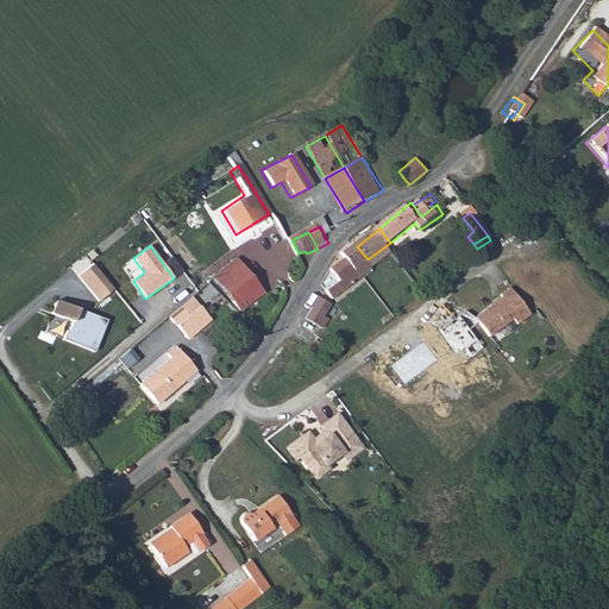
[(350,258),(337,270),(344,281),(330,292),(337,301),(376,272),(368,259),(357,246),(350,252),(350,258)]
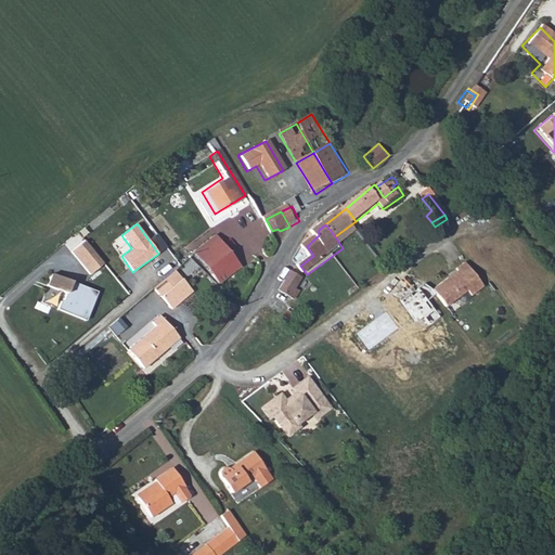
[(236,269),(213,235),(191,253),(216,286),(236,269)]
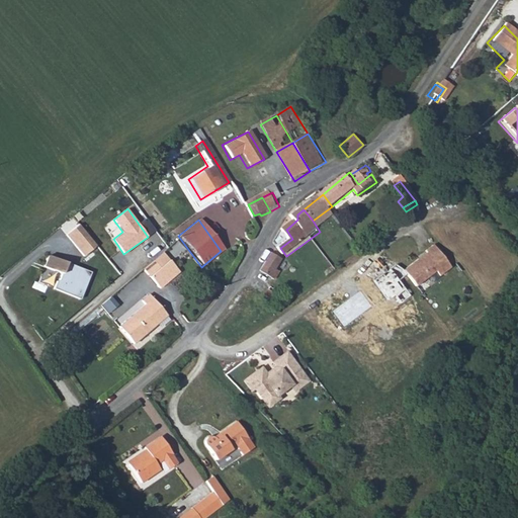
[(95,247),(77,226),(63,237),(82,258),(95,247)]
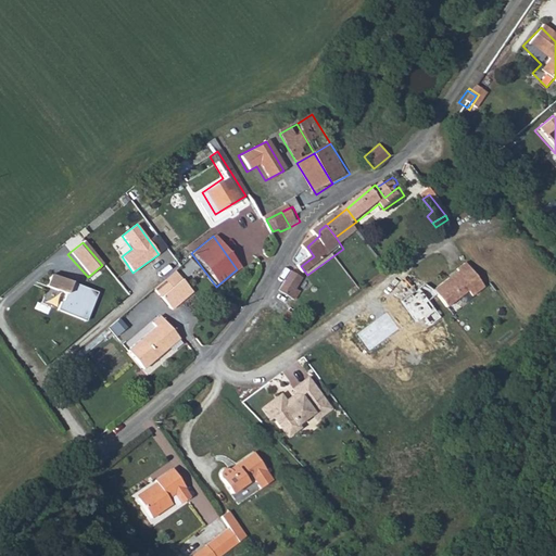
[(446,277),(430,289),(443,306),(465,291),(468,297),(481,288),(464,263),(455,269),(457,273),(447,279),(446,277)]
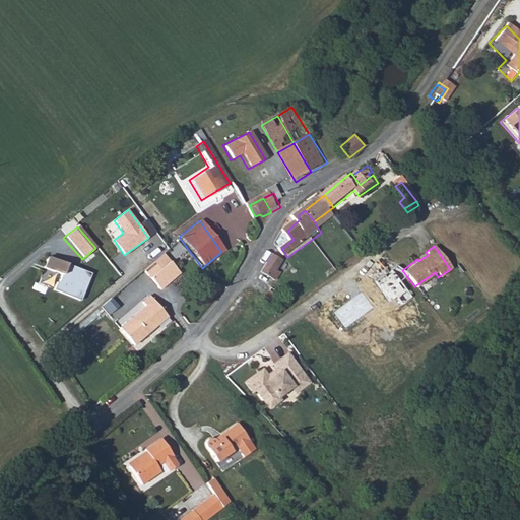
[(417,259),(418,261),(428,255),(426,252),(416,258),(417,259)]
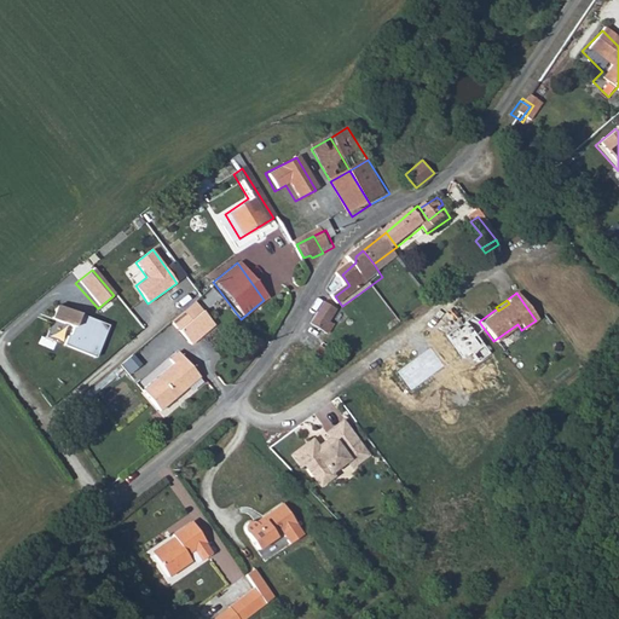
[(322,301),(308,323),(325,333),(331,324),(328,322),(336,310),(322,301)]
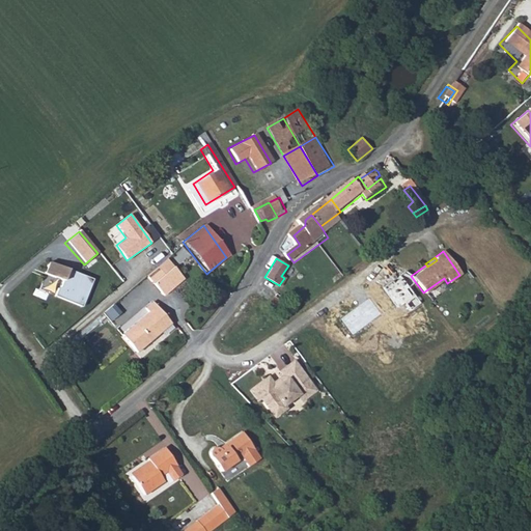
[(167,261),(147,278),(165,299),(186,282),(167,261)]
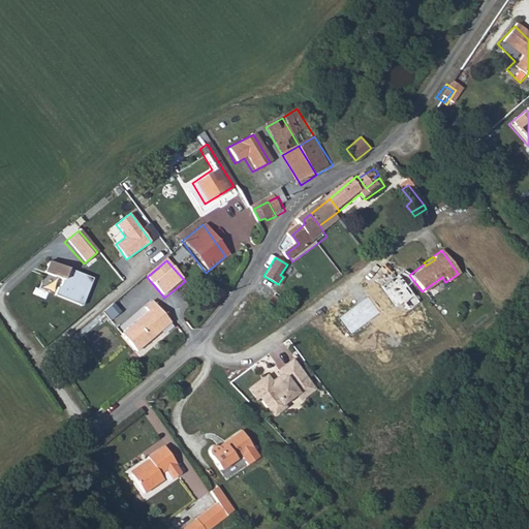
[(84,305),(93,277),(50,261),(45,274),(61,279),(56,296),(84,305)]
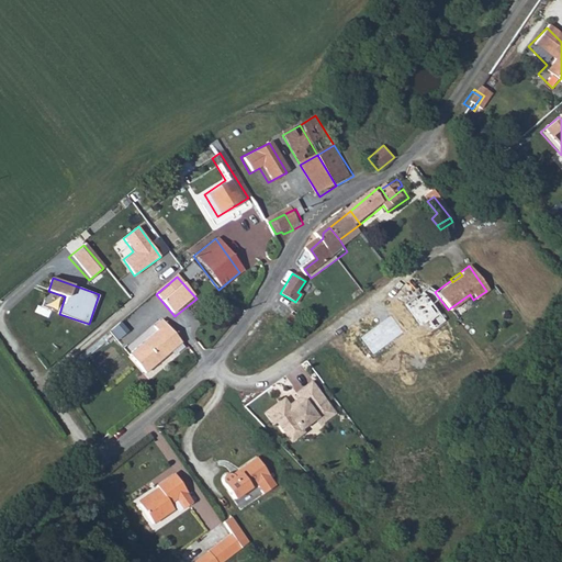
[(445,321),(424,292),(406,304),(422,325),(430,321),(435,328),(445,321)]
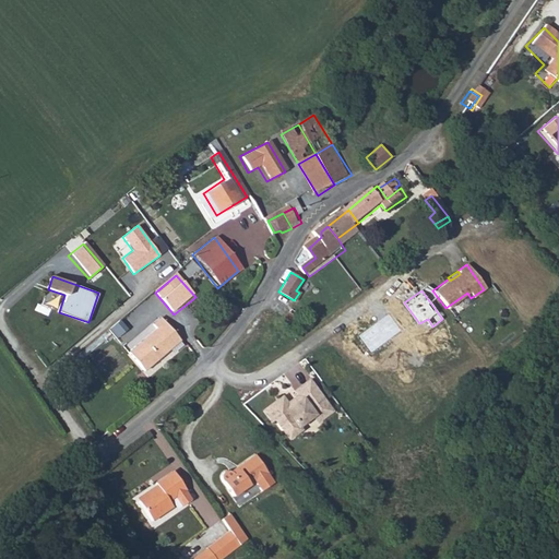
[(48,294),(45,309),(56,311),(59,296),(48,294)]
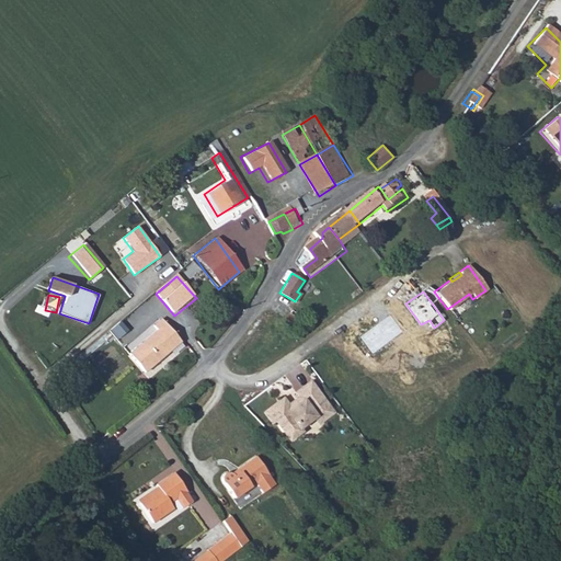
[(127,354),(144,374),(180,345),(161,321),(151,328),(155,332),(127,354)]
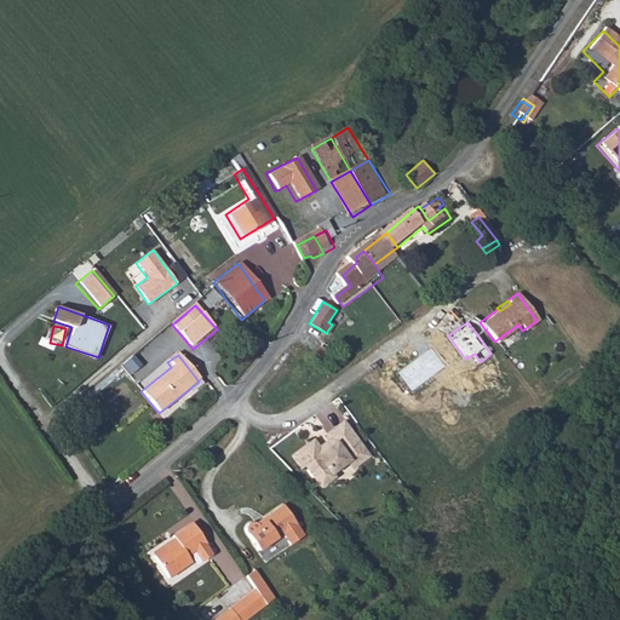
[(130,356),(119,366),(126,375),(138,366),(130,356)]
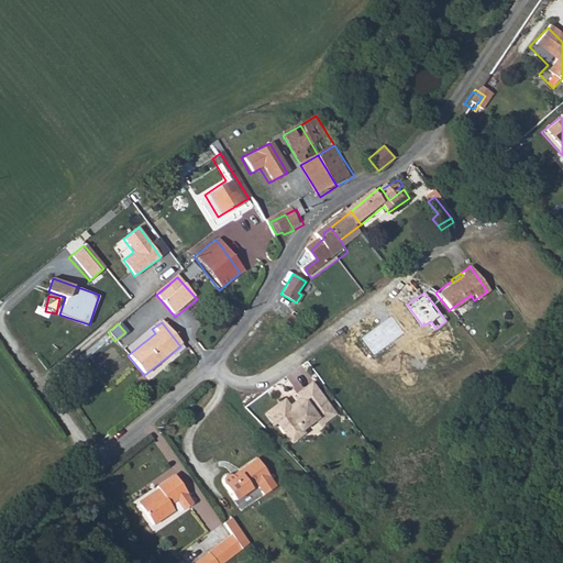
[(299,397),(302,401),(306,406),(294,415),(290,410),(285,404),(267,417),(275,428),(277,427),(283,422),(285,426),(279,430),(285,438),(287,437),(293,444),(299,439),(302,435),(317,423),(323,422),(333,415),(315,387),(299,397)]
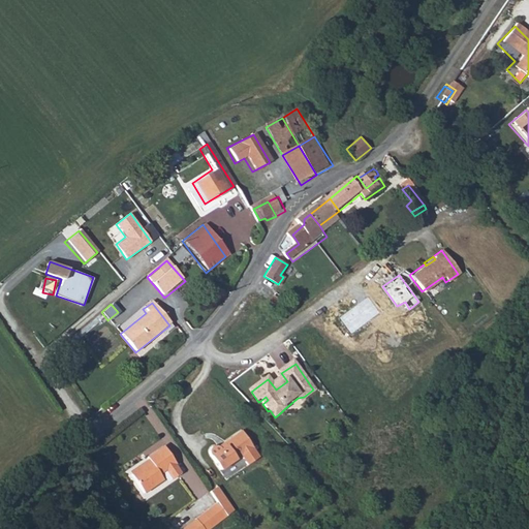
[(287,381),(284,377),(273,385),(276,390),(287,381)]
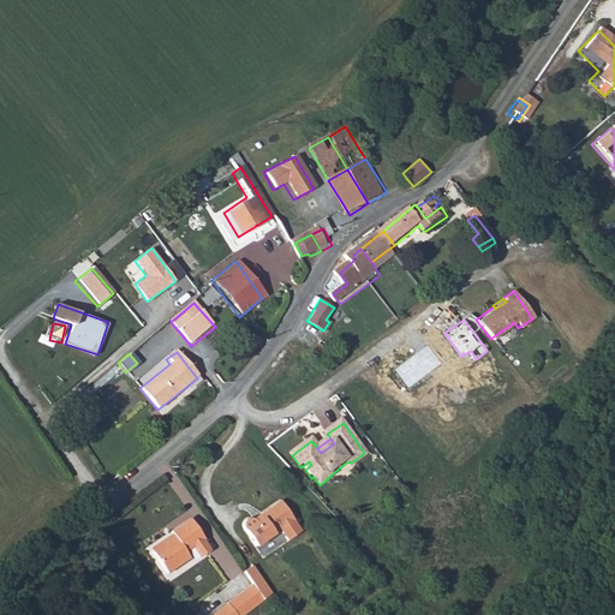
[(293,539),(308,529),(284,497),(266,511),(268,515),(262,519),(256,515),(251,517),(248,523),(251,531),(262,544),(285,529),(293,539)]
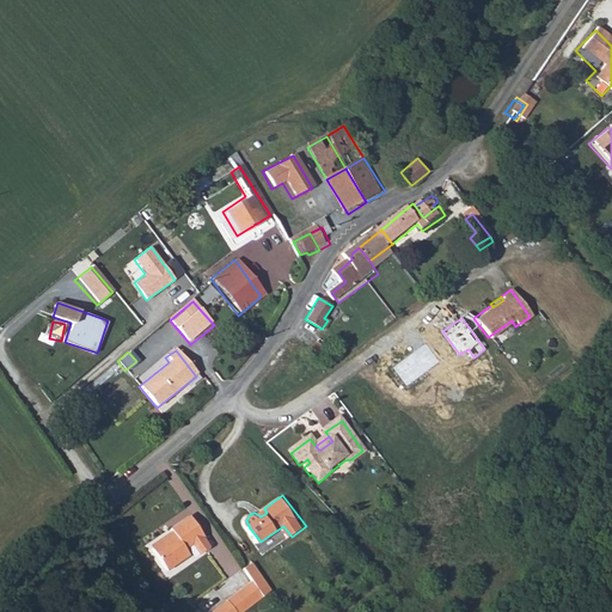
[(197,554),(209,546),(188,514),(170,526),(172,532),(150,545),(166,569),(188,555),(184,550),(191,545),(197,554)]
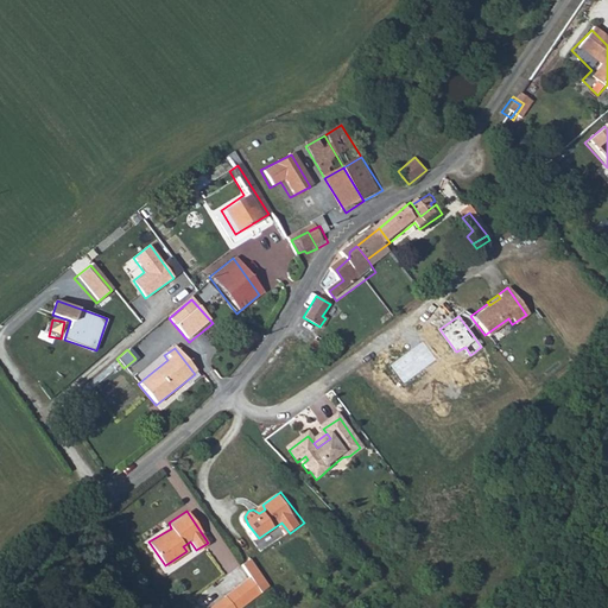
[(253,557),(245,564),(253,576),(264,591),(273,583),(253,557)]
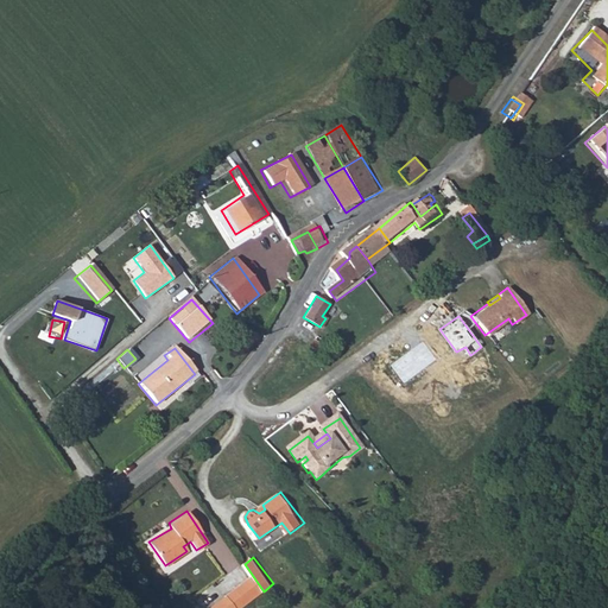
[(209,607),(240,607),(264,591),(253,576),(209,607)]
